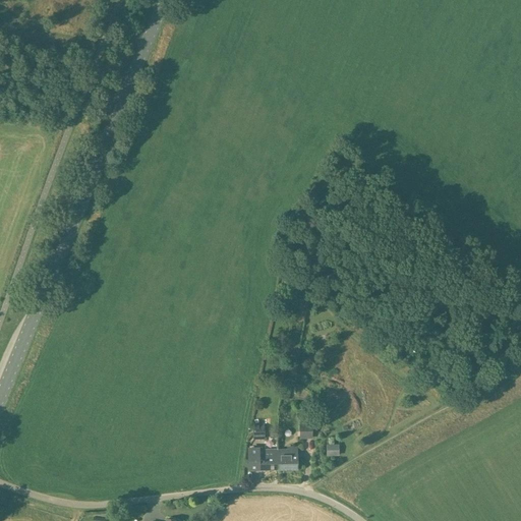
[(253,440),(265,440),(265,430),(268,430),(267,423),(253,424),(252,424),(253,440)]
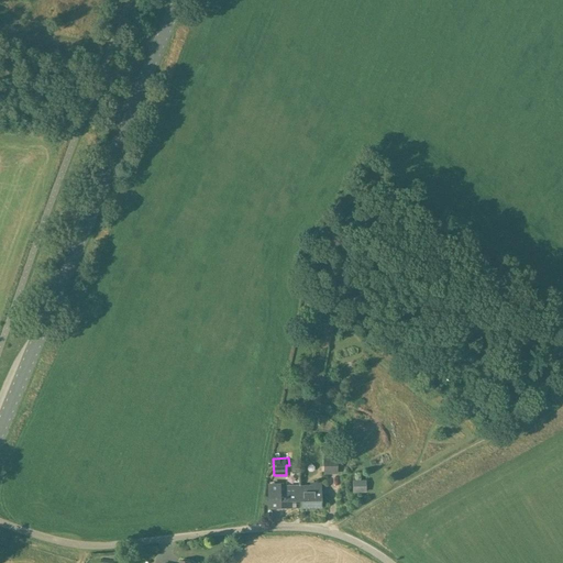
[(338,475),(338,457),(323,457),(323,475),(338,475)]
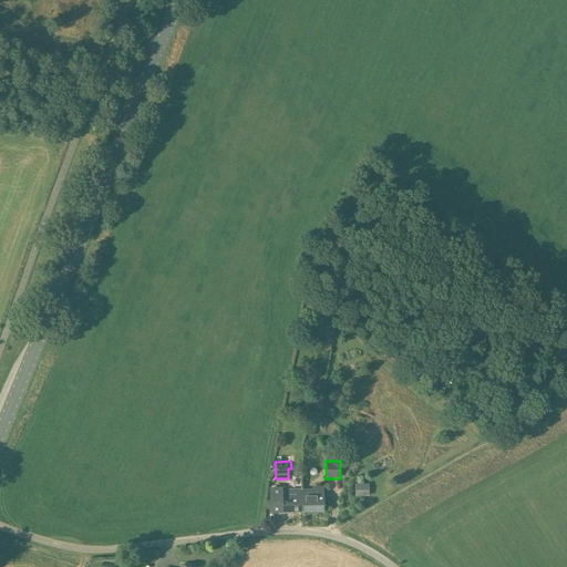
[(353,483),(353,496),(368,496),(368,484),(353,483)]
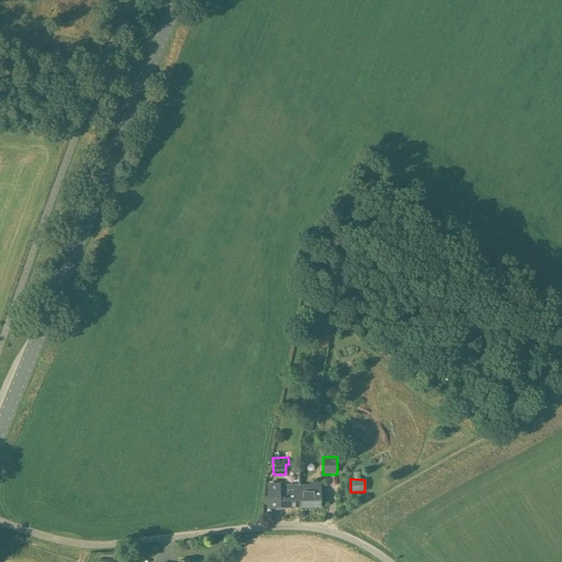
[(308,485),(298,486),(298,507),(319,507),(318,483),(308,483),(308,485)]
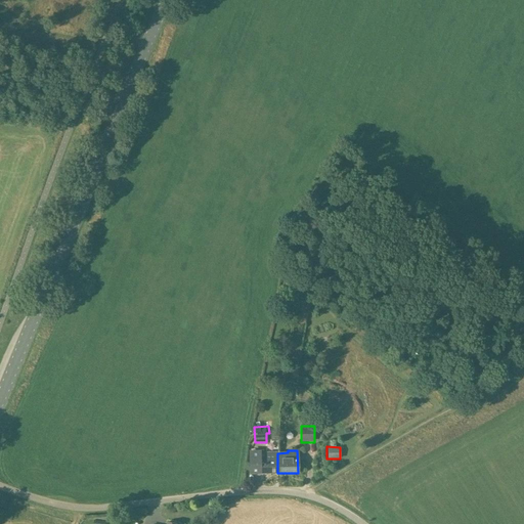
[(265,451),(249,451),(249,473),(277,473),(277,453),(265,453),(265,451)]
